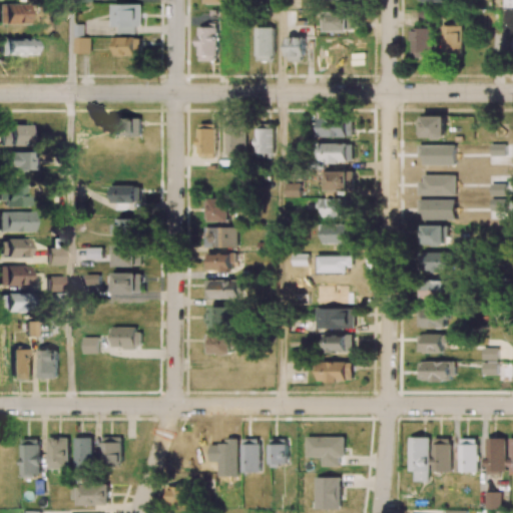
[(27,4),(0,4),(0,24),(27,25),(27,4)]
